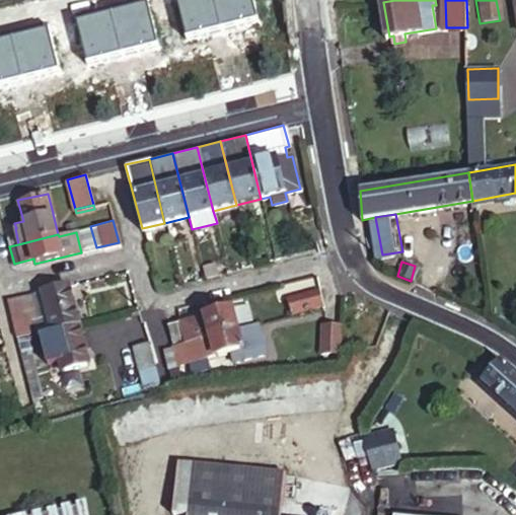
[(53,329),(80,322),(70,282),(43,289),(51,320),(41,323),(43,333),(53,329)]
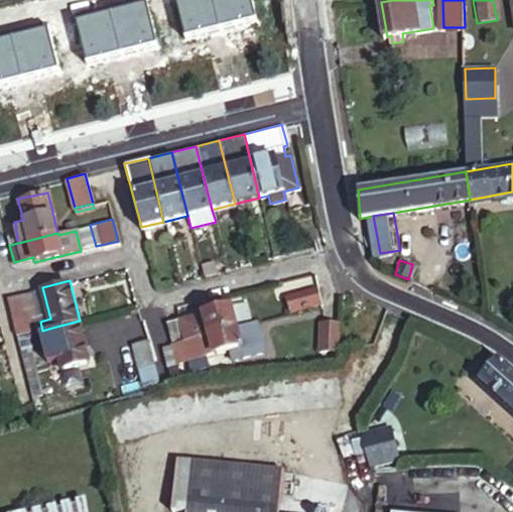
[(26,330),(27,334),(42,331),(40,322),(50,318),(42,287),(33,289),(39,312),(31,314),(34,328),(26,330)]
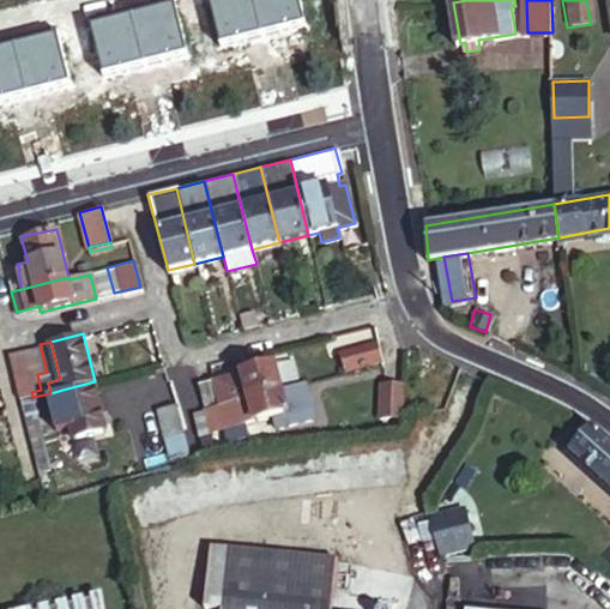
[(343,367),(381,357),(376,342),(339,351),(343,367)]
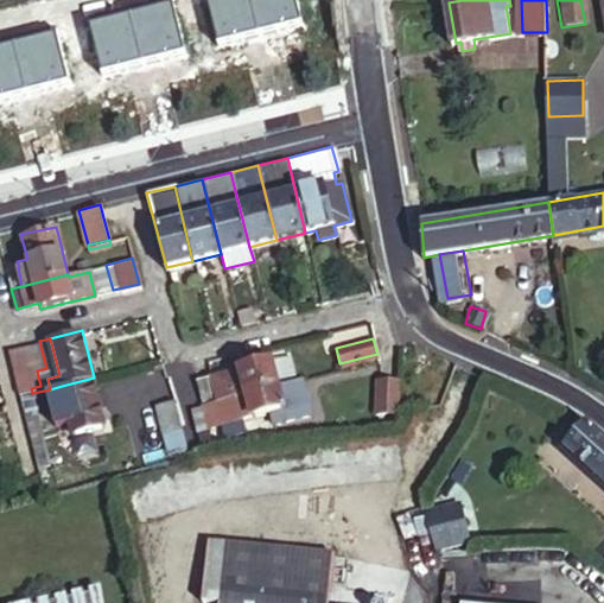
[(46,368),(39,341),(8,349),(19,391),(31,388),(40,386),(37,370),(46,368)]
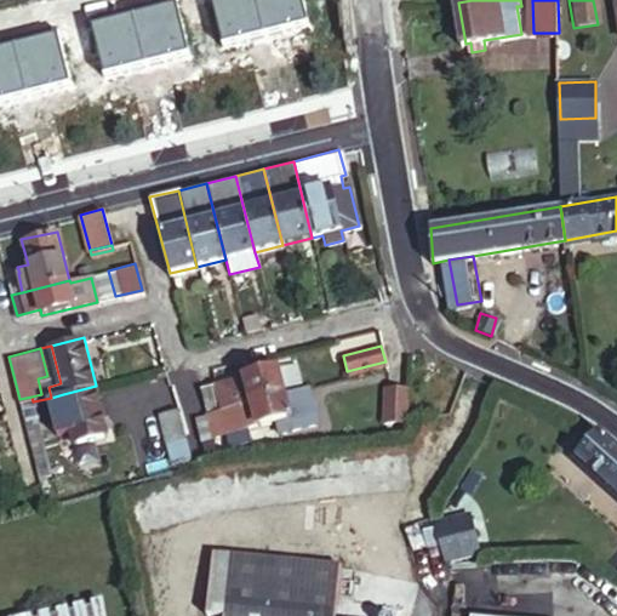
[(301,381),(295,361),(218,381),(223,403),(280,388),(279,386),(301,381)]
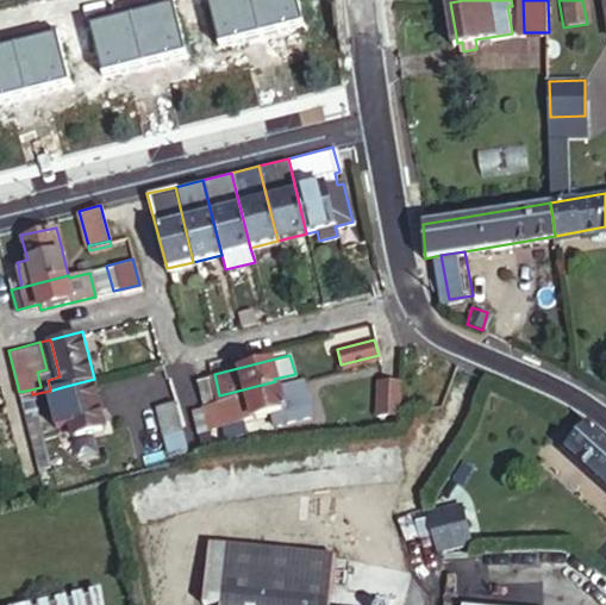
[(219,395),(214,374),(200,378),(205,400),(219,395)]
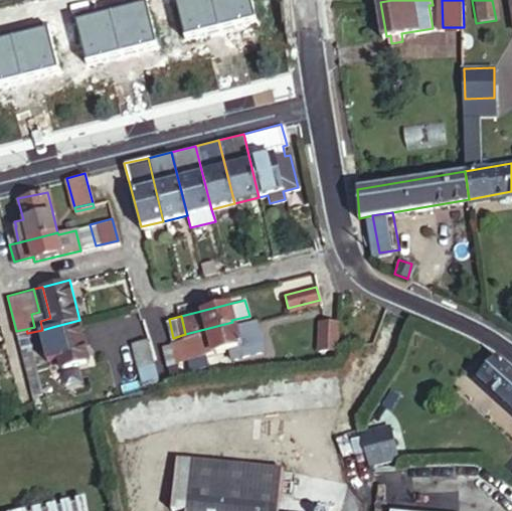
[(253,317),(232,322),(185,334),(173,338),(179,358),(226,346),(229,356),(261,348),(253,317)]
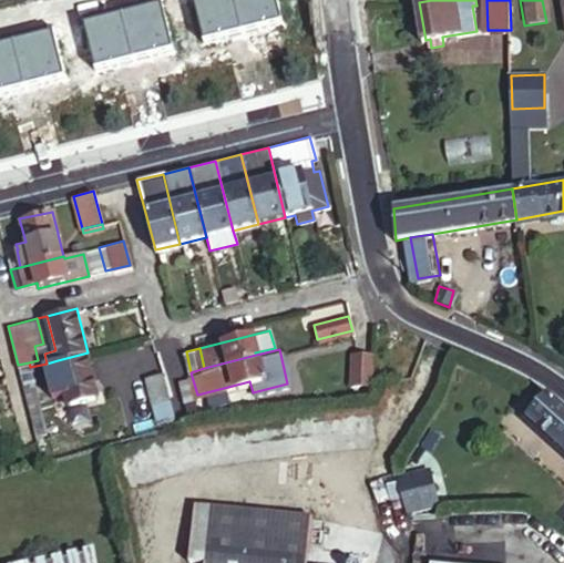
[(100,396),(88,352),(58,360),(62,377),(67,392),(69,403),(100,396)]
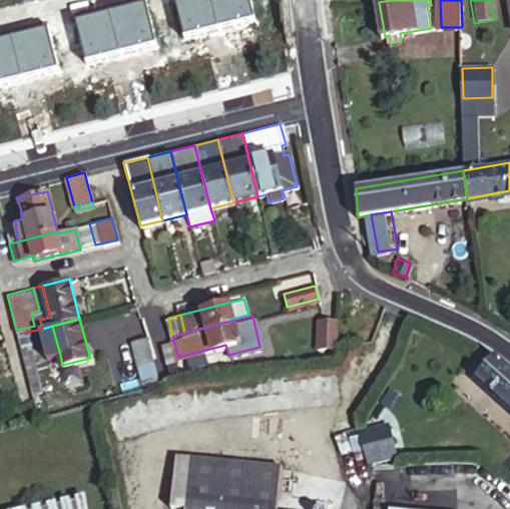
[(317,319),(312,347),(331,346),(335,320),(317,319)]
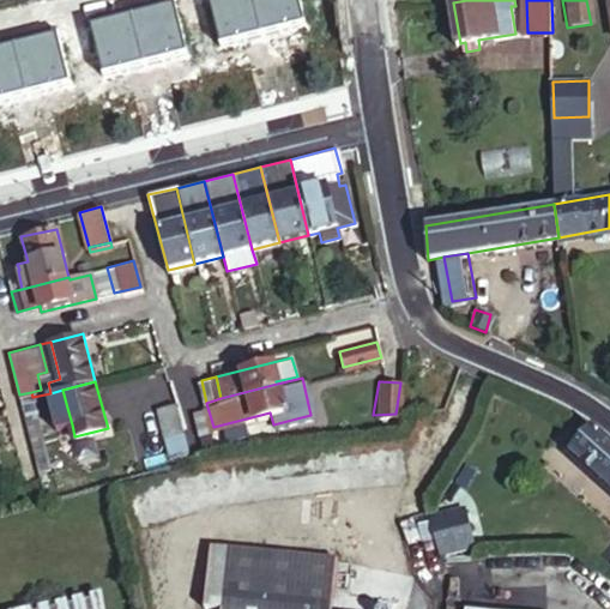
[(32,397),(20,401),(23,412),(35,409),(32,397)]
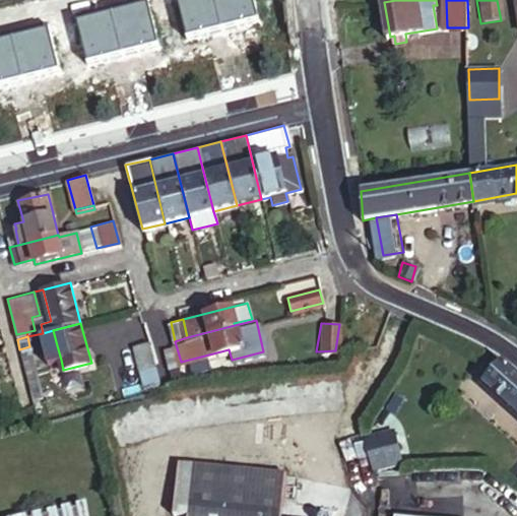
[(138,373),(152,369),(146,343),(132,346),(138,373)]
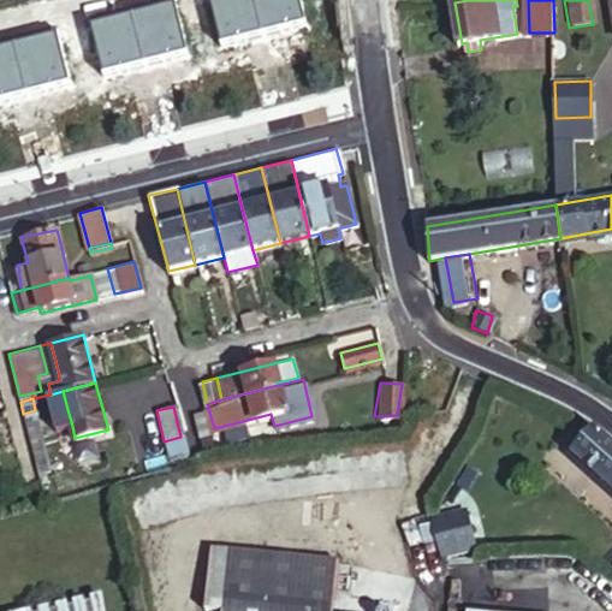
[(67,409),(54,413),(59,429),(72,426),(67,409)]
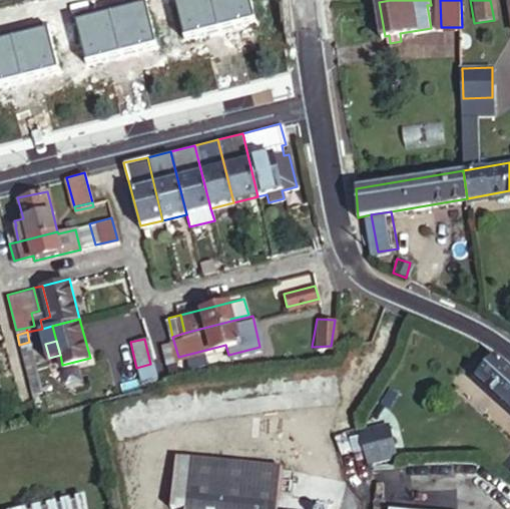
[(29,342),(19,345),(30,394),(40,391),(29,342)]
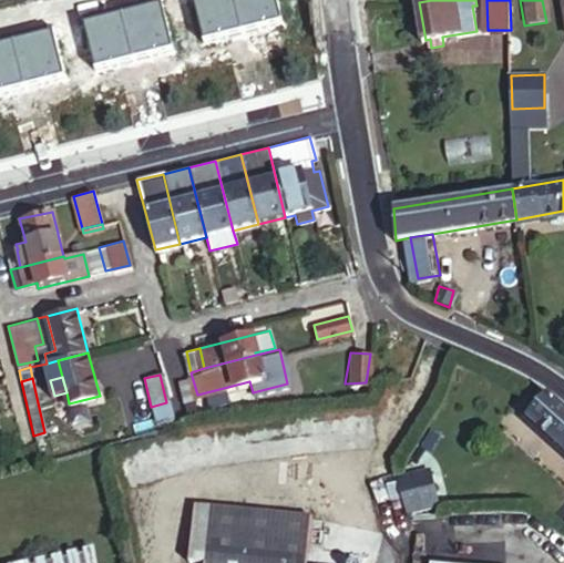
[(563,442),(563,405),(547,390),(527,411),(563,443),(563,442)]
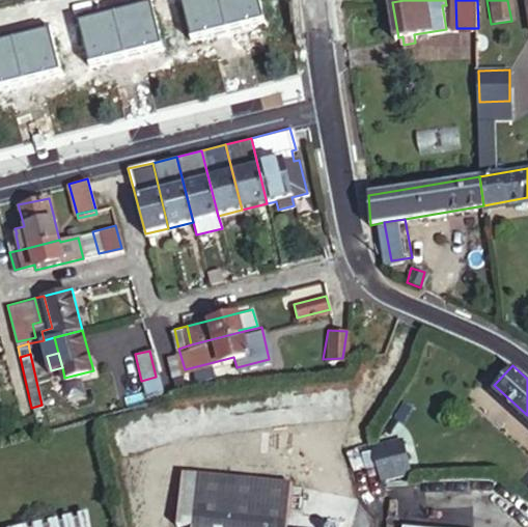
[(398,433),(367,440),(376,475),(407,468),(398,433)]
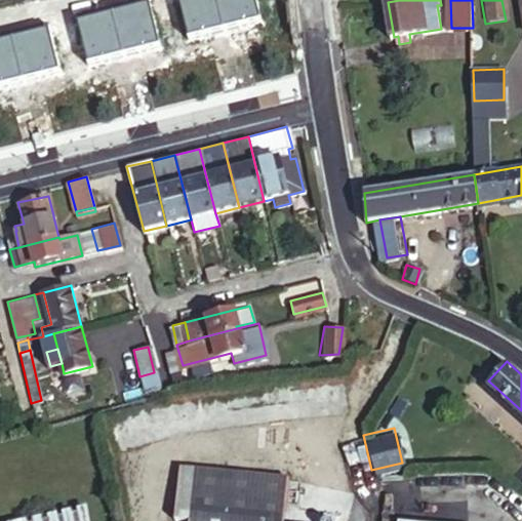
[(189,473),(189,475),(188,486),(184,520),(282,520),(286,482),(189,473)]
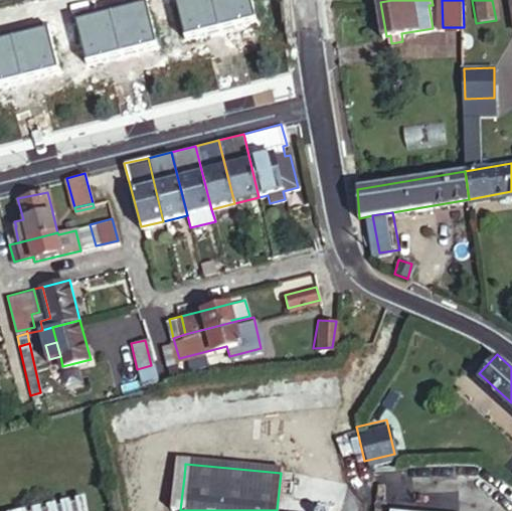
[(184,477),(185,466),(173,465),(173,476),(184,477)]
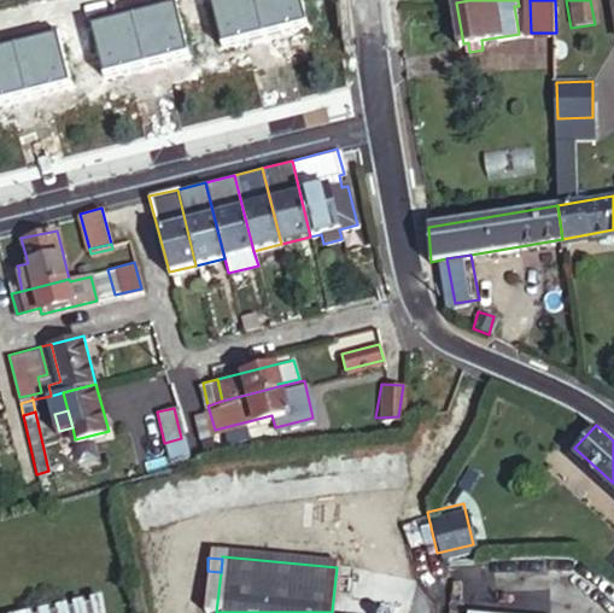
[(99,612),(97,601),(37,612),(99,612)]
